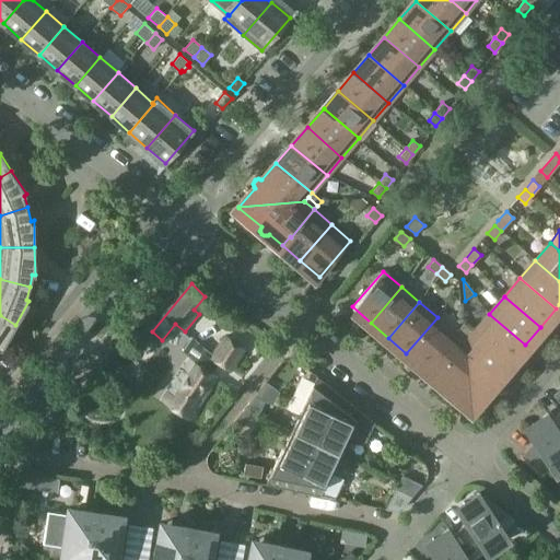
[(511,361),(525,345),(489,314),(474,331),(501,356),(502,353),(511,361)]
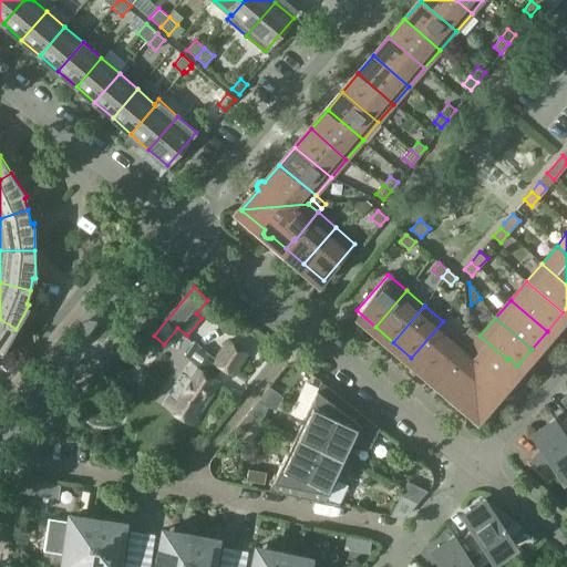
[(0,351),(1,352),(16,329),(0,319),(0,351)]
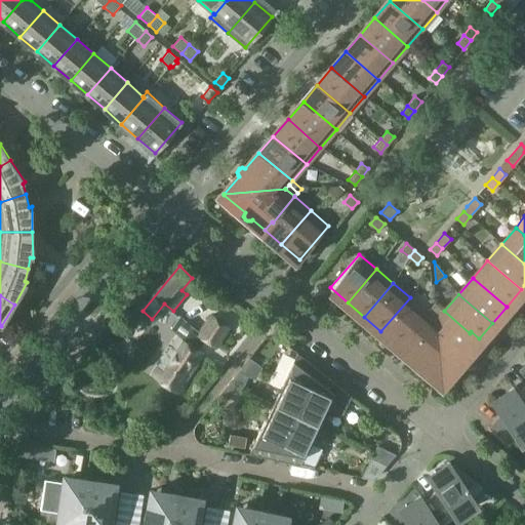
[(404,336),(405,337),(427,313),(410,297),(380,331),(397,345),(404,336)]
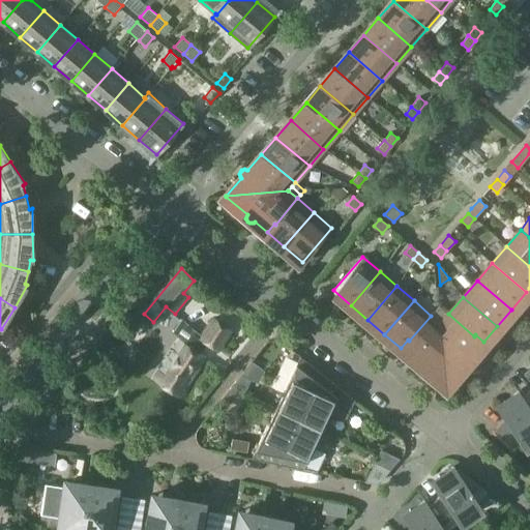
[(431,316),(436,320),(443,311),(439,306),(431,316)]
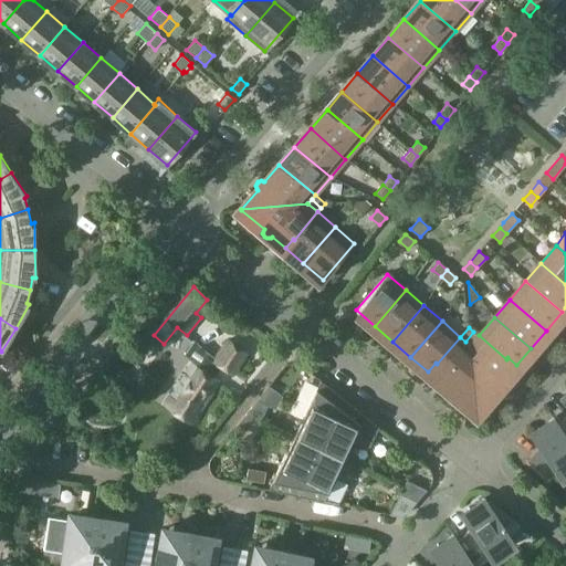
[(470,346),(479,335),(473,332),(465,342),(470,346)]
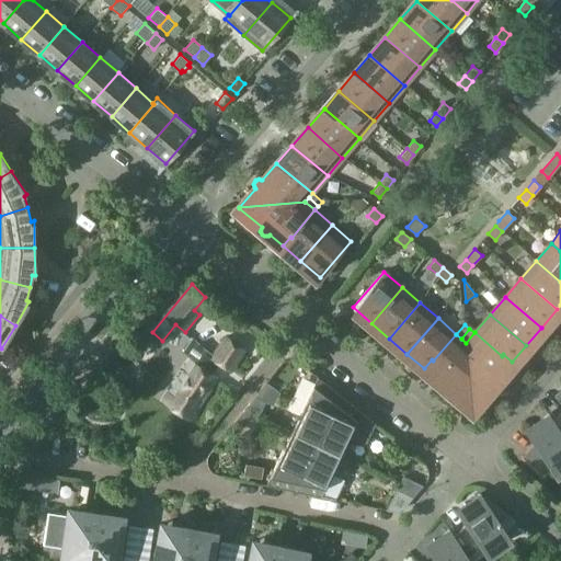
[(503,354),(502,356),(474,332),(466,343),(471,409),(491,386),(492,387),(493,387),(495,387),(496,387),(497,387),(499,386),(500,385),(500,382),(500,381),(500,380),(499,379),(499,378),(512,362),(503,354)]
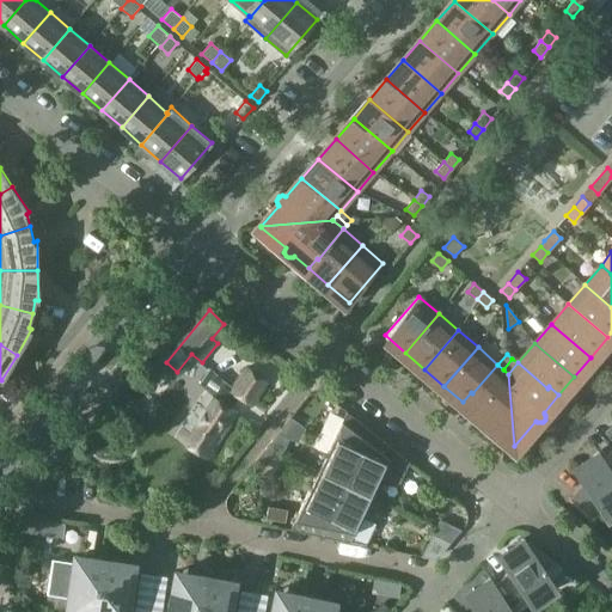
[(508,374),(503,369),(497,365),(472,393),(471,392),(463,402),(479,416),(479,417),(479,418),(478,420),(478,421),(478,422),(479,423),(479,424),(481,426),(482,426),(483,426),(485,426),(487,426),(488,426),(489,424),(514,446),(508,374)]
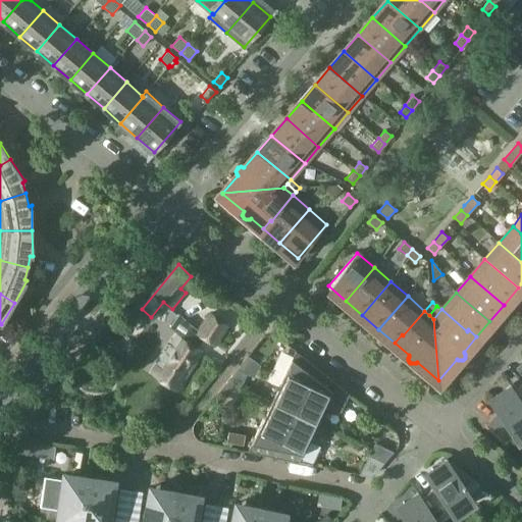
[(192,326),(184,338),(176,334),(163,357),(153,373),(177,390),(203,352),(198,349),(199,347),(196,346),(202,336),(214,345),(227,325),(211,313),(198,331),(192,326)]
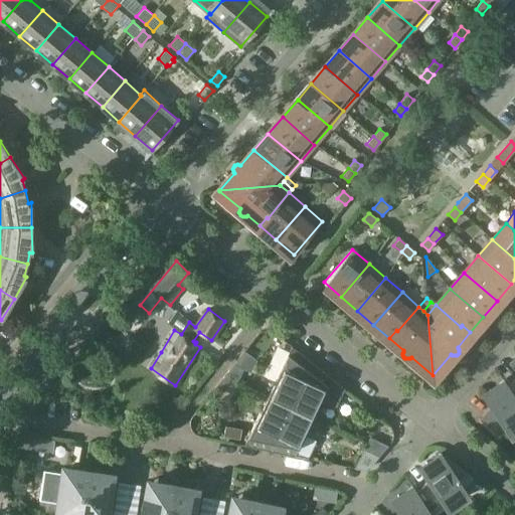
[(292,346),(268,396),(291,407),(312,362),(292,346)]
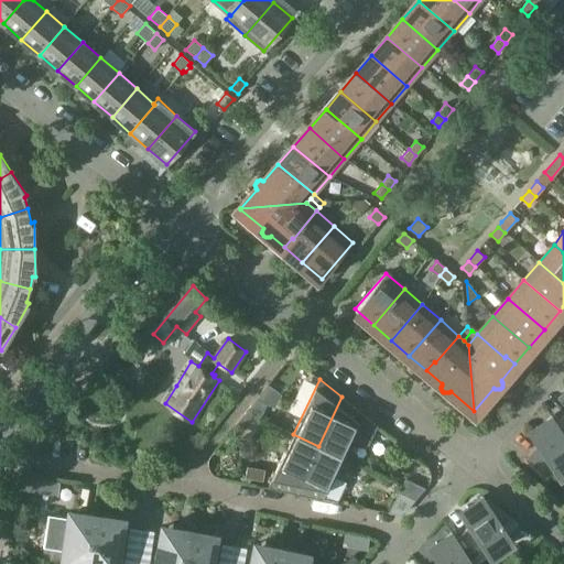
[(342,397),(318,446),(343,458),(353,437),(368,445),(378,425),(364,414),(342,397)]
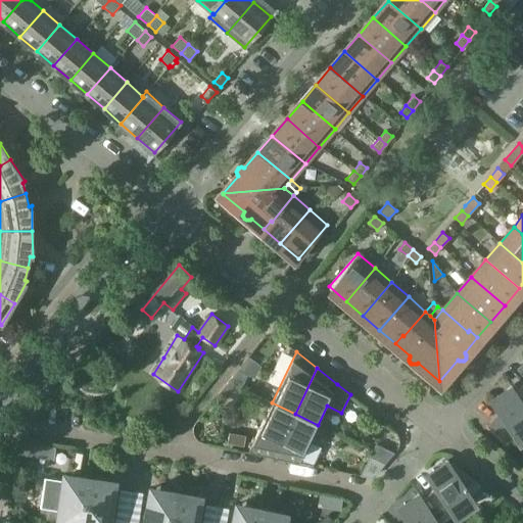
[(238,369),(228,381),(241,388),(248,374),(238,369)]
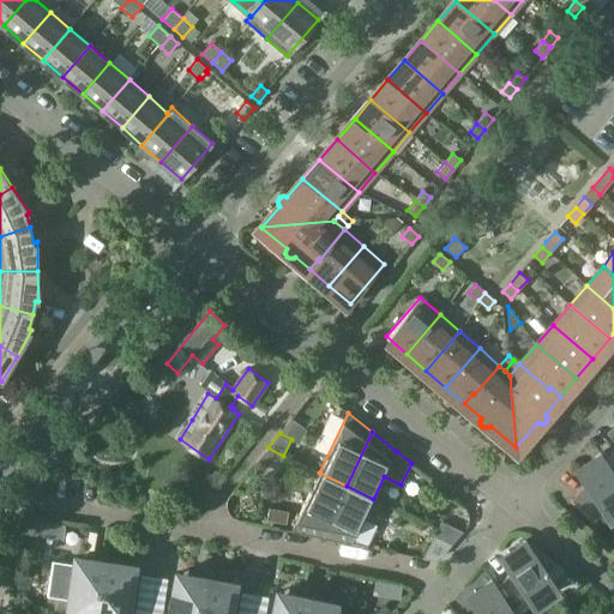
[(283,456),(268,447),(258,461),(277,469),(283,456)]
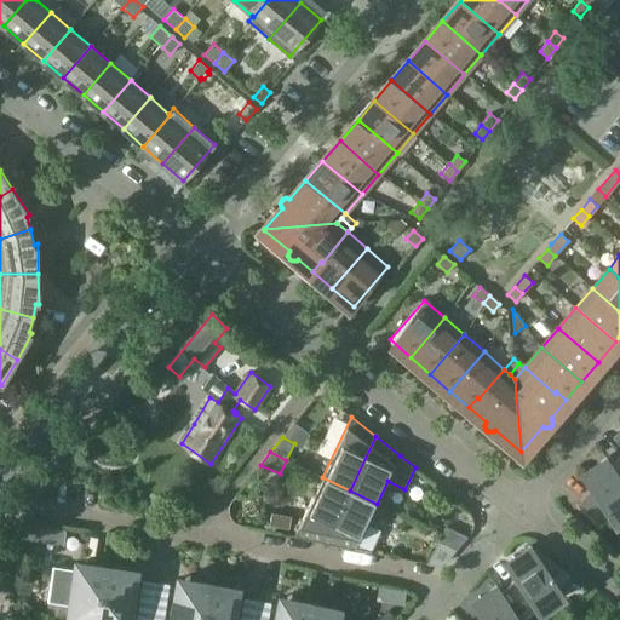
[(619,476),(614,468),(614,466),(608,458),(583,476),(591,489),(577,506),(597,526),(608,514),(613,521),(619,516),(619,476)]
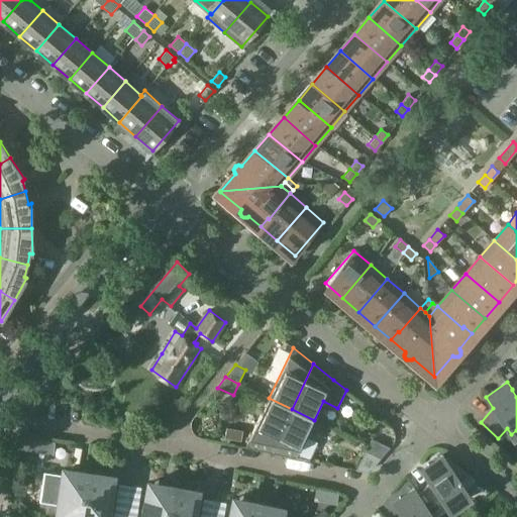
[(245,447),(272,452),(292,409),(269,398),(245,447)]
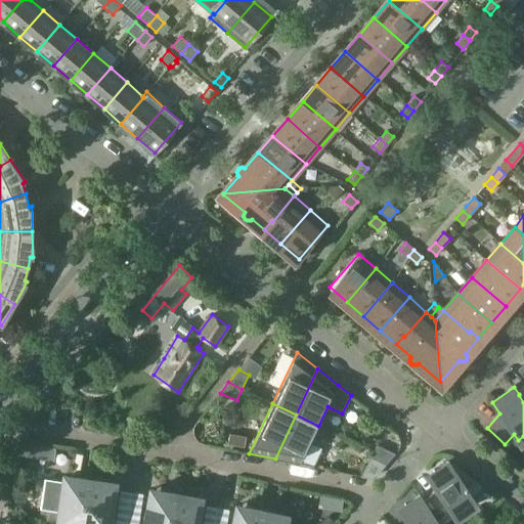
[(318,426),(296,415),(275,459),(314,467),(320,452),(318,448),(310,444),(318,426)]
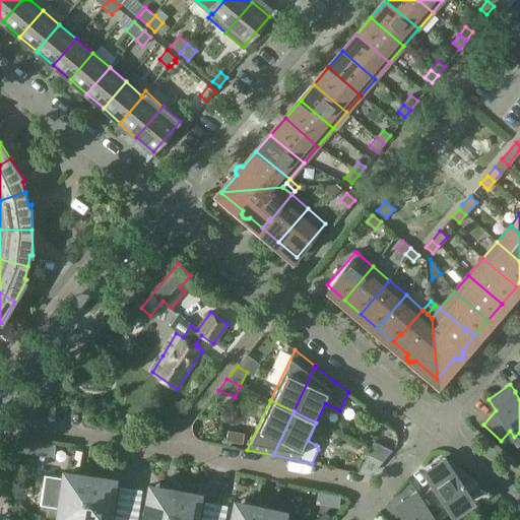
[(226,441),(242,444),(244,434),(228,431),(226,441)]
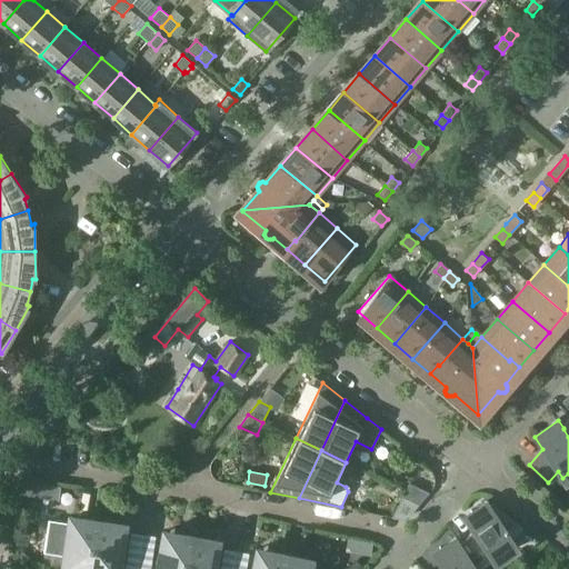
[(37,497),(39,483),(26,481),(23,495),(37,497)]
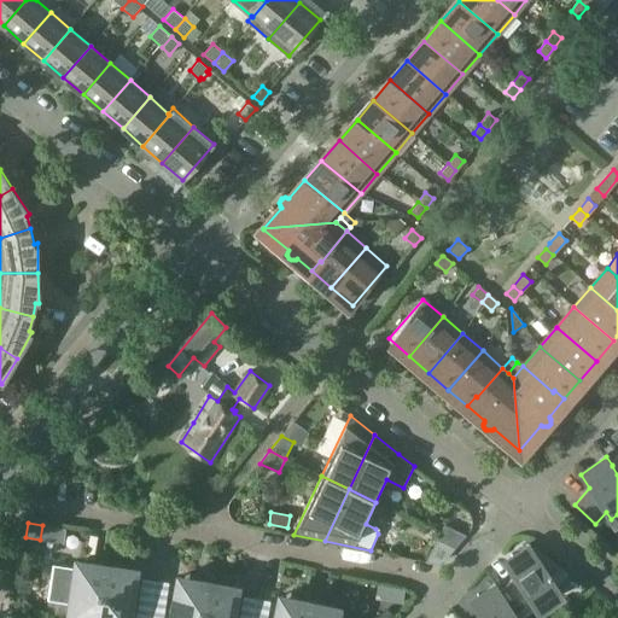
[(445,525),(441,532),(460,542),(466,535),(445,525)]
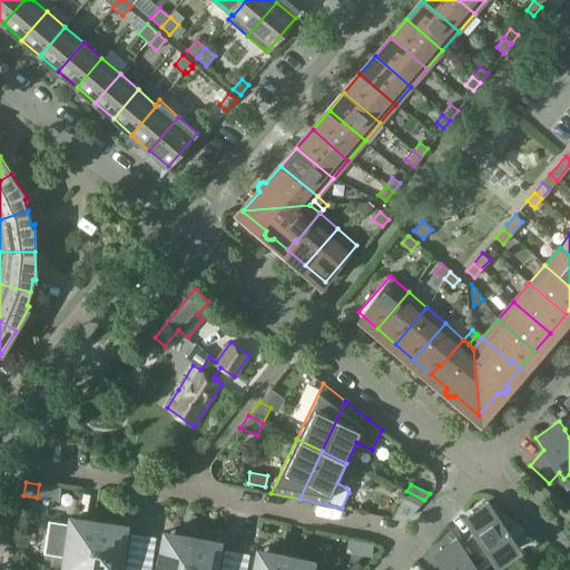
[(420,505),(424,500),(406,491),(403,498),(420,505)]
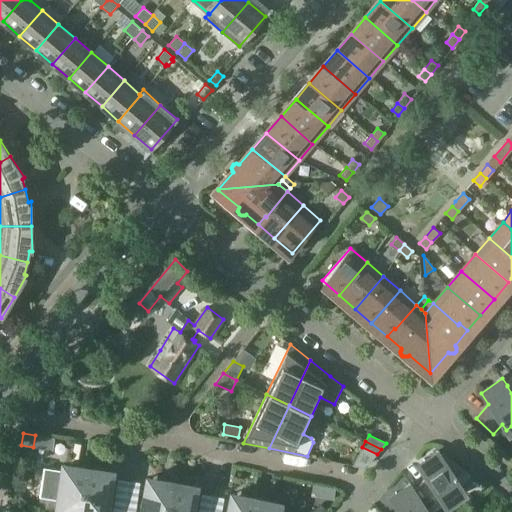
[(429,472),(414,489),(413,490),(426,509),(427,509),(429,511),(443,502),(444,503),(465,488),(462,484),(457,476),(463,469),(464,468),(446,452),(444,458),(439,451),(424,462),(425,468),(429,472)]
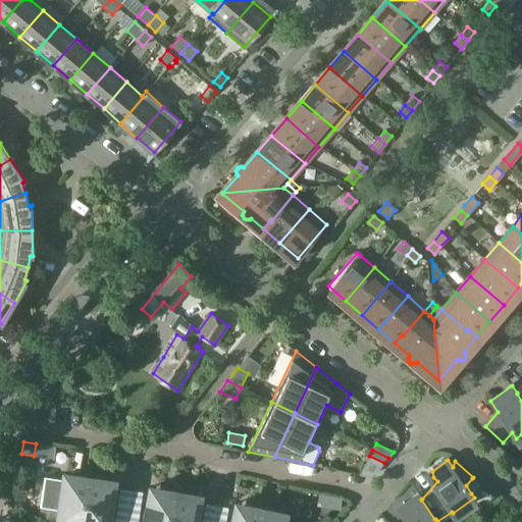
[(82,521),(89,478),(84,477),(65,474),(64,480),(45,477),(41,506),(60,508),(58,520),(75,521),(82,521)]
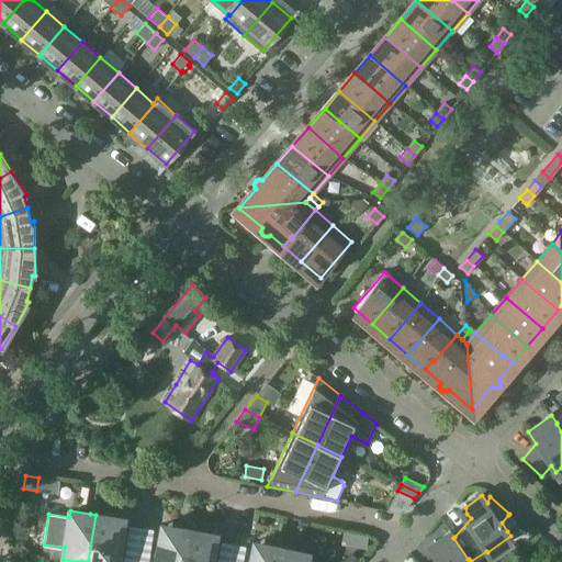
[(114,561),(122,518),(96,515),(88,561),(114,561)]
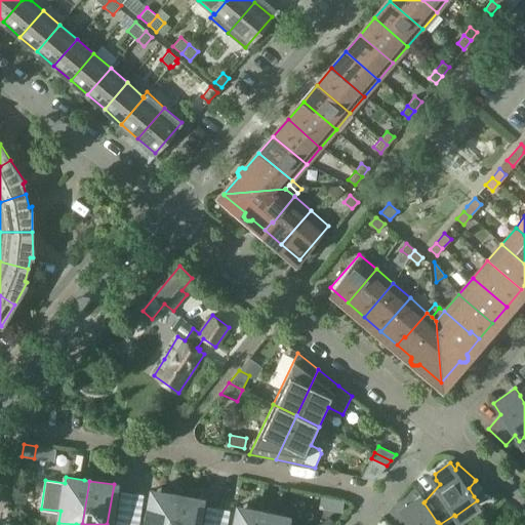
[(475,481),(469,488),(474,496),(482,487),(475,481)]
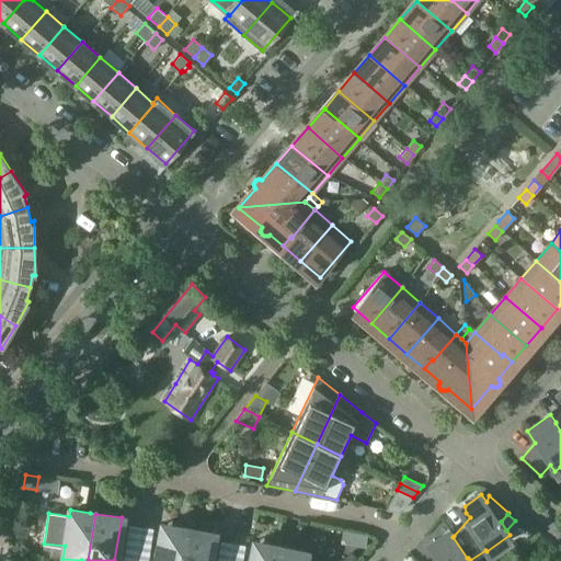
[(156,560),(182,560),(187,529),(162,524),(156,560)]
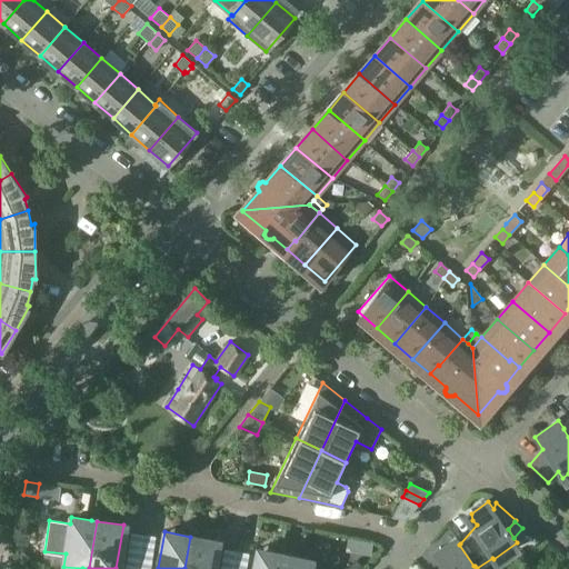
[(211,568),(217,541),(190,537),(185,568),(211,568)]
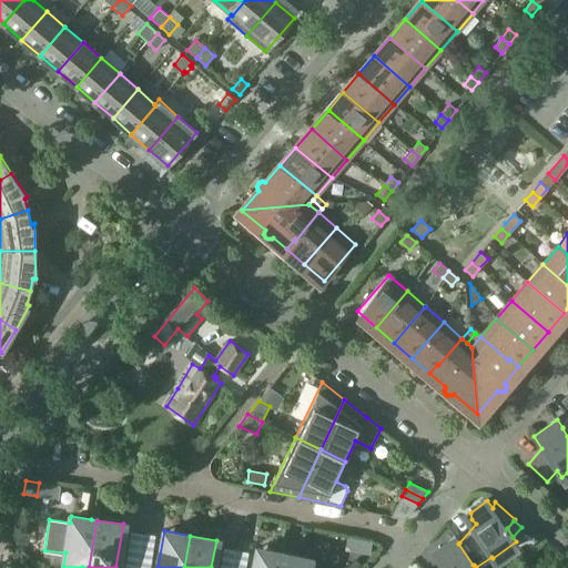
[(444,560),(437,567),(475,567),(476,567),(474,565),(473,565),(458,544),(459,543),(456,537),(438,548),(440,555),(444,560)]
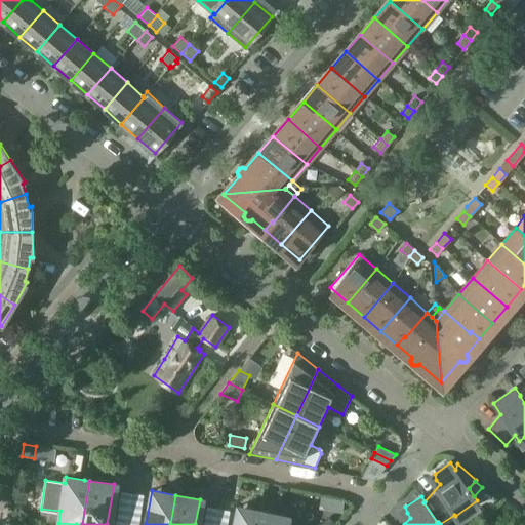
[(330,511),(341,513),(344,499),(332,497),(330,511)]
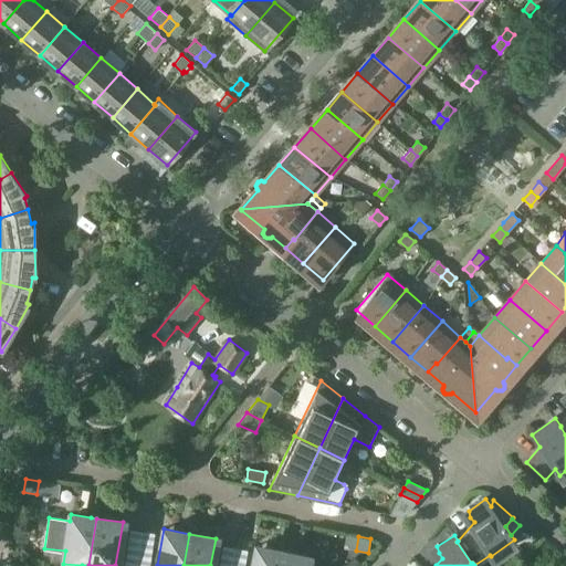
[(279,565),(282,552),(257,546),(252,565),(279,565)]
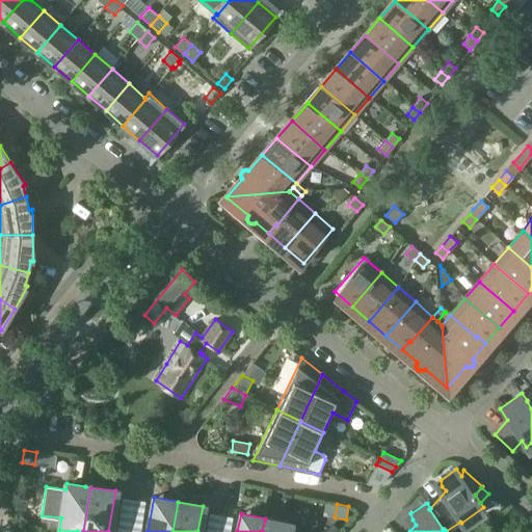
[(23,525),(27,521),(20,515),(17,520),(23,525)]
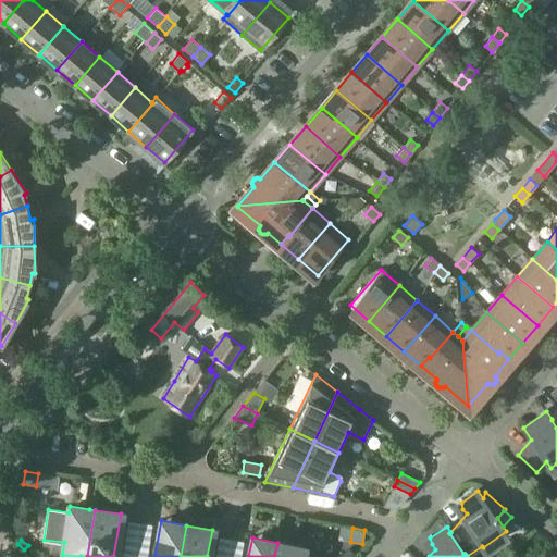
[(284,544),(277,543),(274,556),(316,556),(283,551),(284,544)]
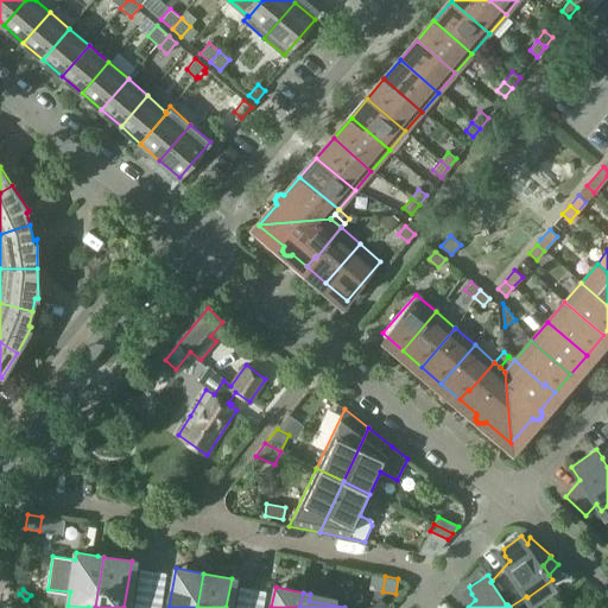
[(149,595),(135,594),(134,603),(147,606),(149,595)]
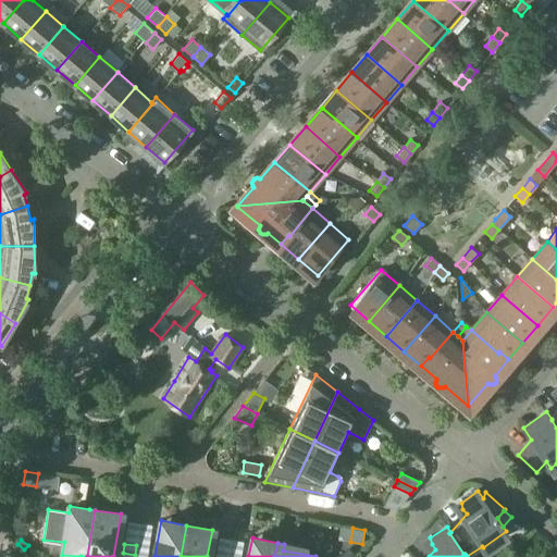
[(147,556),(148,547),(136,545),(135,555),(147,556)]
